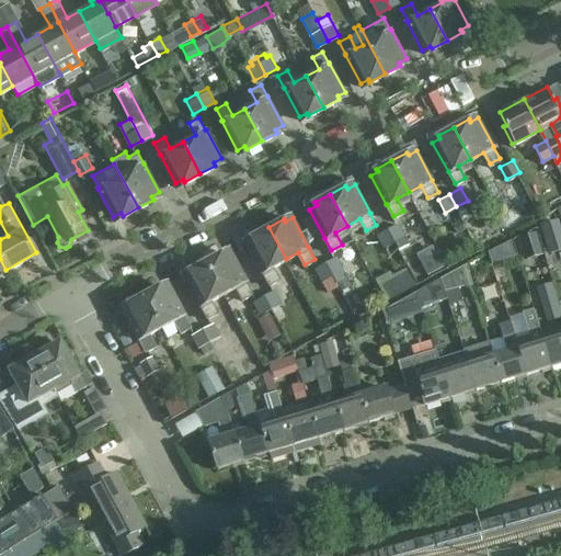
[(465,226),(460,217),(453,222),(457,230),(465,226)]
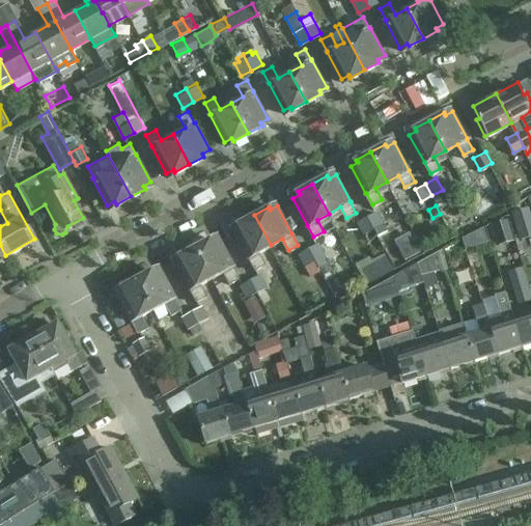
[(378,210),(367,215),(373,226),(384,221),(378,210)]
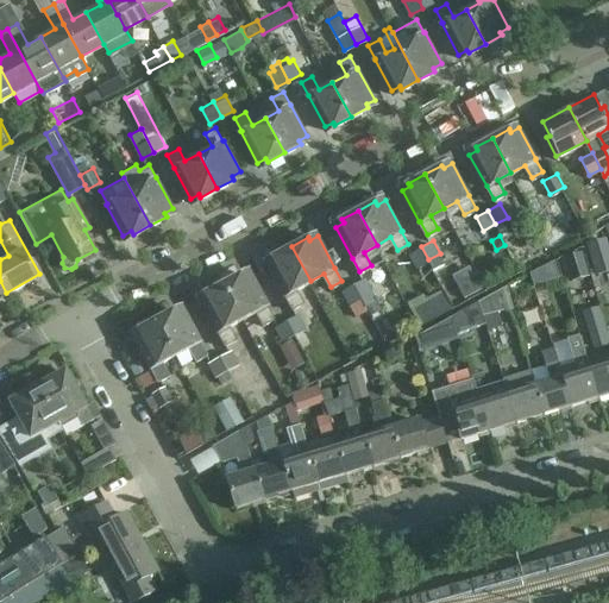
[(608,270),(608,249),(607,243),(590,247),(598,274),(608,270)]
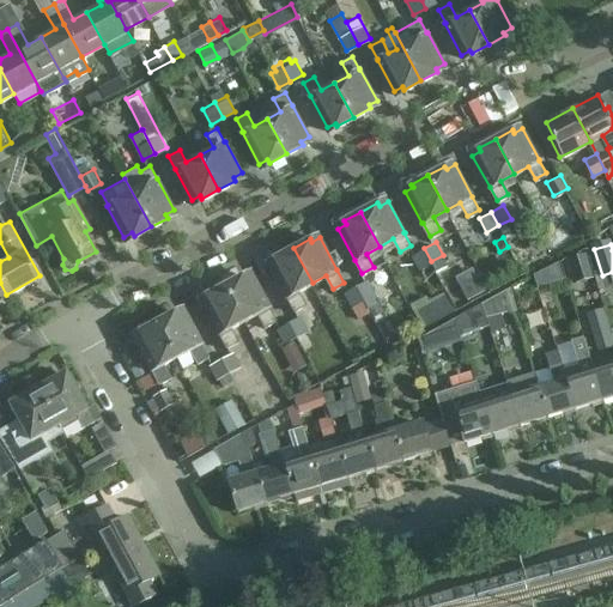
[(313,283),(293,248),(277,258),(278,260),(269,265),(287,296),(295,309),(305,303),(298,290),(313,283)]
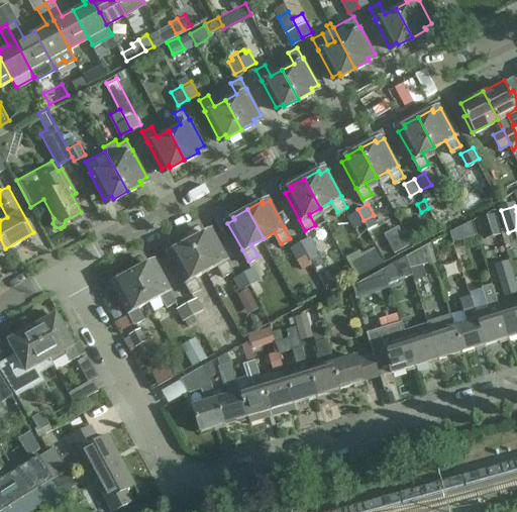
[(353,226),(364,220),(357,209),(347,214),(353,226)]
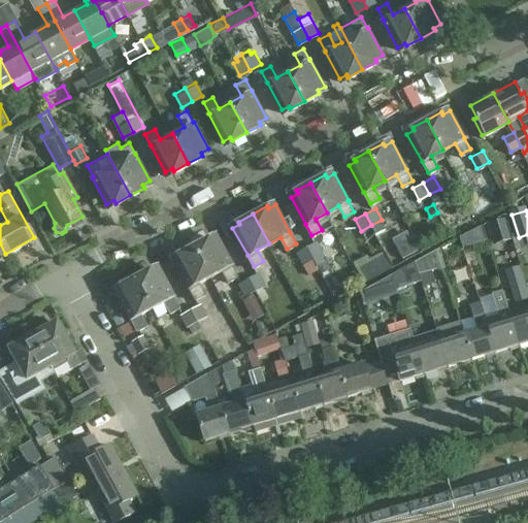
[(510,236),(504,216),(489,221),(495,241),(510,236)]
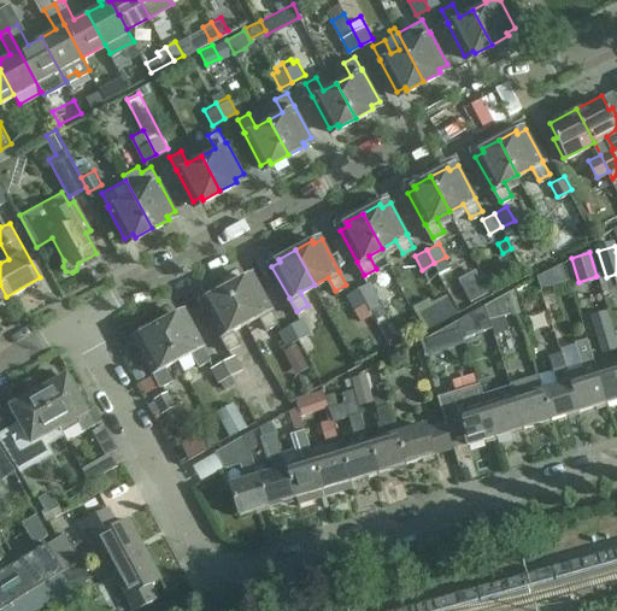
[(228,286),(246,321),(260,313),(266,327),(278,321),(271,307),(254,276),(246,281),(245,277),(228,286)]
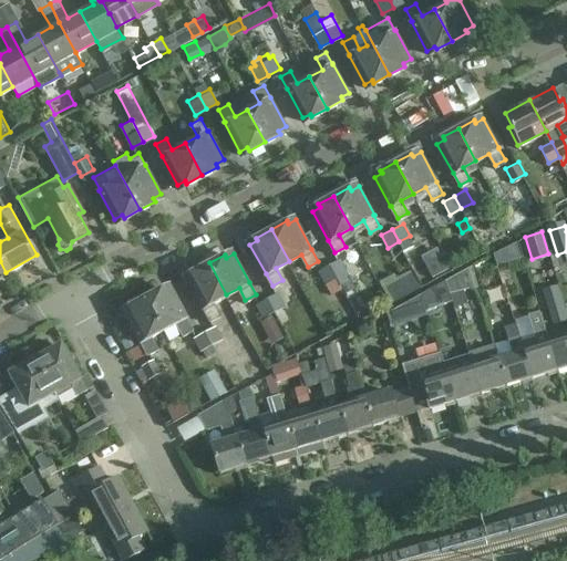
[(443,255),(426,263),(433,274),(449,266),(443,255)]
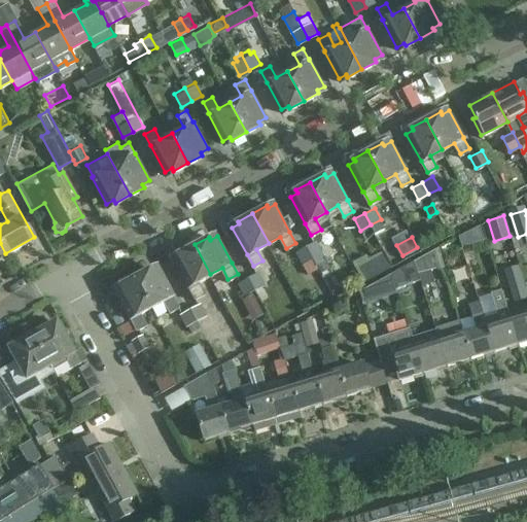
[(316,239),(306,245),(318,267),(328,261),(316,239)]
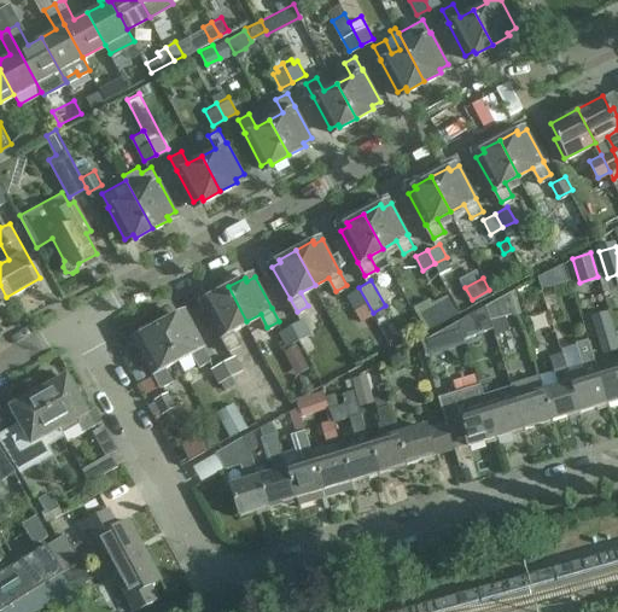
[(246,321),(228,286),(211,296),(213,299),(204,303),(221,336),(222,336),(229,348),(240,342),(233,330),(246,321)]
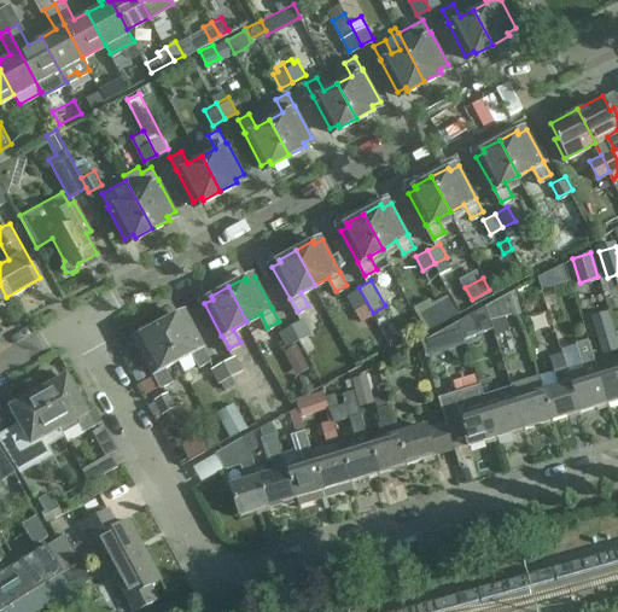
[(361,319),(373,313),(359,287),(347,293),(361,319)]
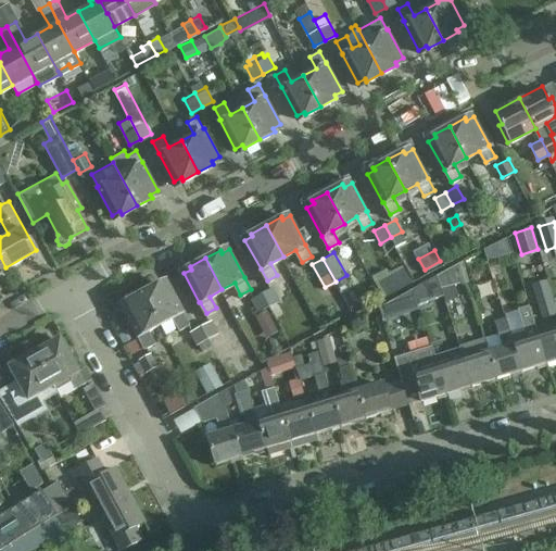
[(458,264),(445,266),(450,285),(462,282),(458,264)]
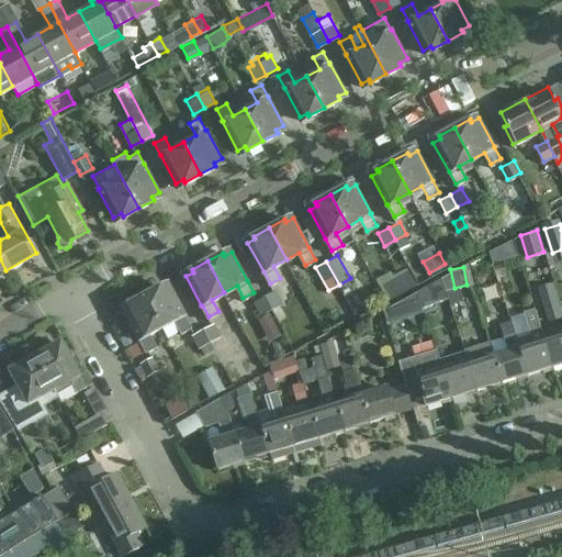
[(392,298),(416,283),(408,269),(382,283),(392,298)]
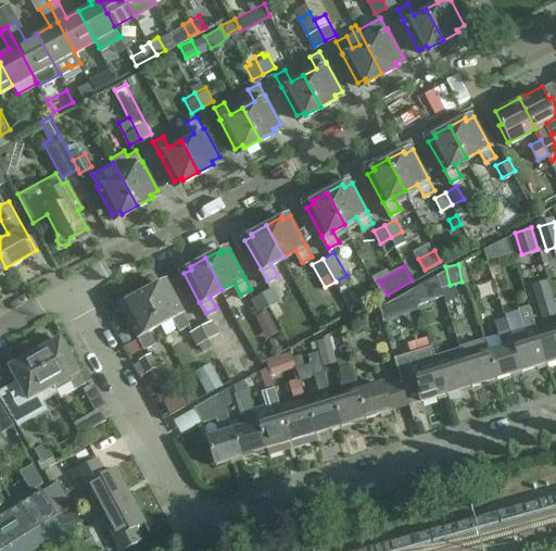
[(443,293),(437,273),(413,286),(419,302),(443,293)]
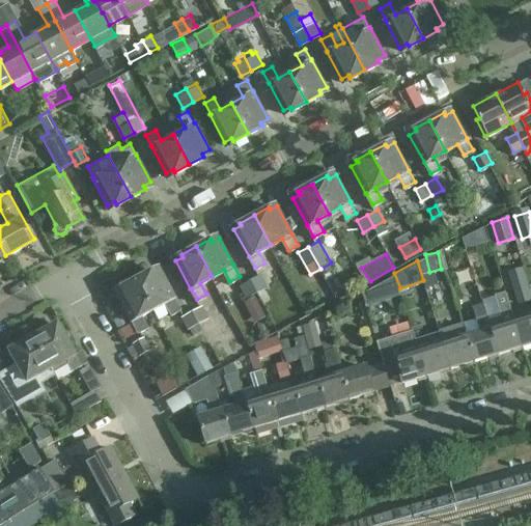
[(137,278),(154,308),(165,302),(171,312),(180,307),(174,297),(175,296),(160,269),(152,273),(151,270),(137,278)]
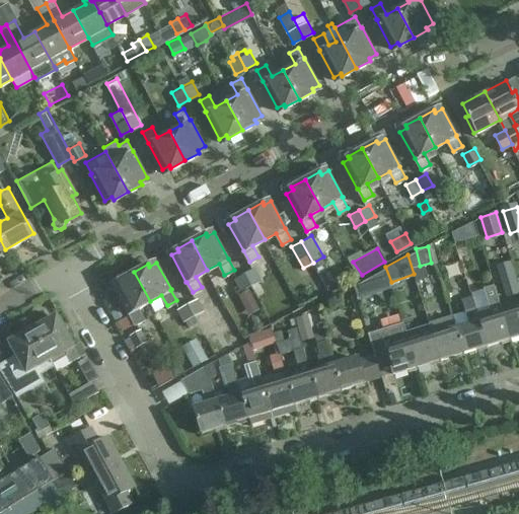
[(254,266),(244,272),(250,284),(251,283),(256,293),(265,289),(260,279),(261,278),(254,266)]
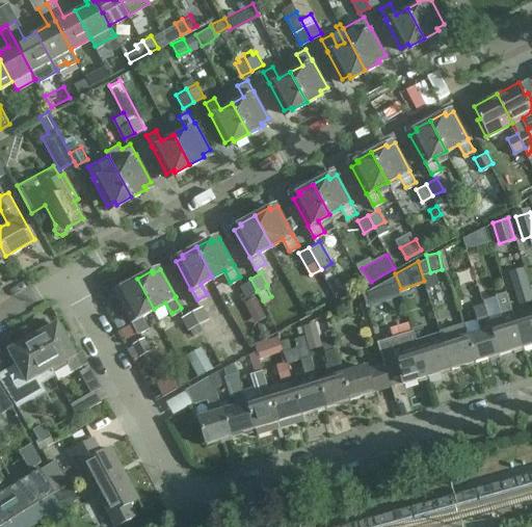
[(154,309),(137,279),(123,286),(124,289),(117,293),(132,320),(138,332),(148,326),(141,315),(154,309)]
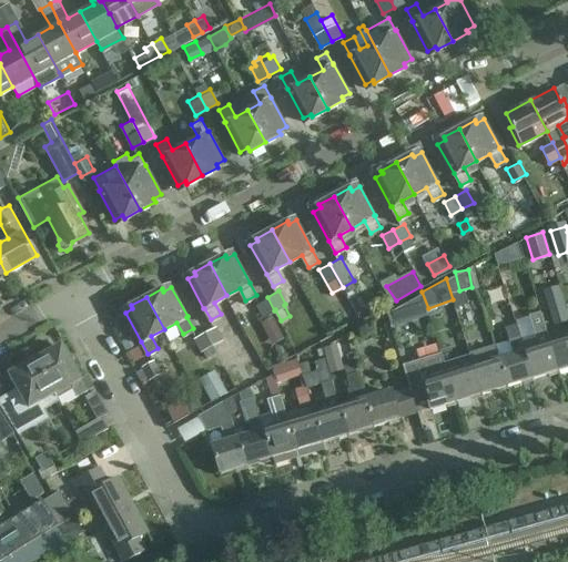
[(263,316),(274,310),(267,297),(256,303),(263,316)]
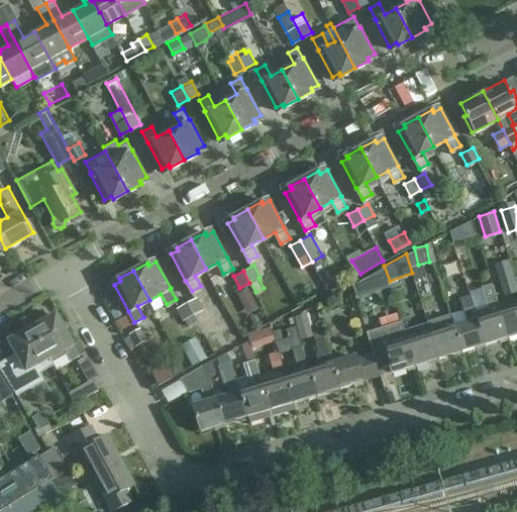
[(503,274),(510,296),(516,293),(516,282),(514,271),(503,274)]
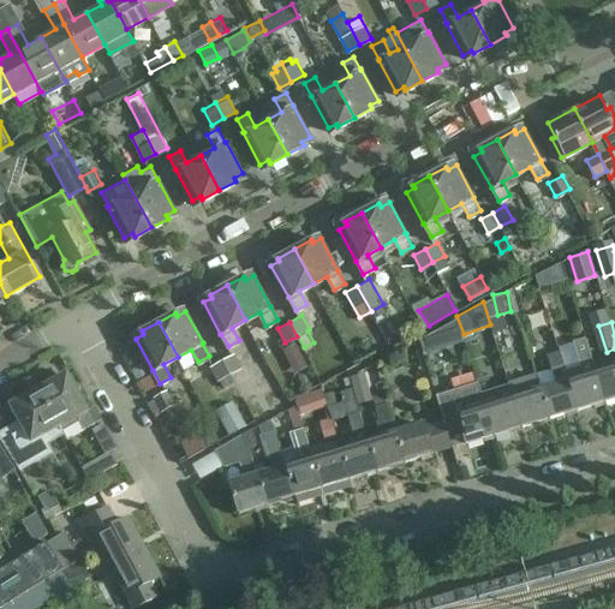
[(451,340),(445,323),(419,338),(423,348),(451,340)]
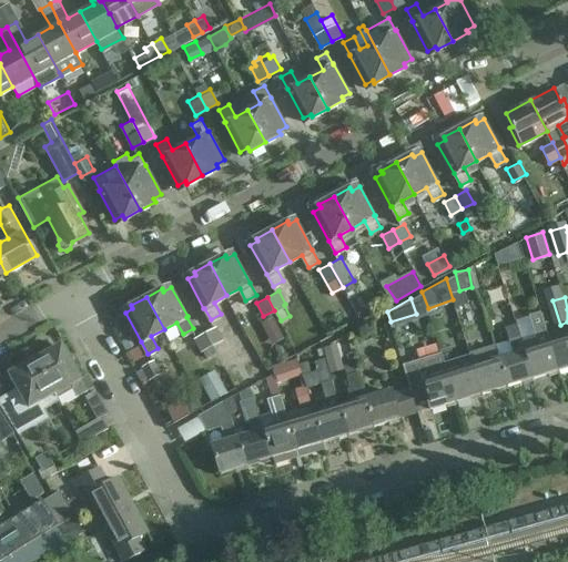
[(558,368),(549,340),(540,309),(529,313),(536,335),(521,339),(533,376),(558,368)]
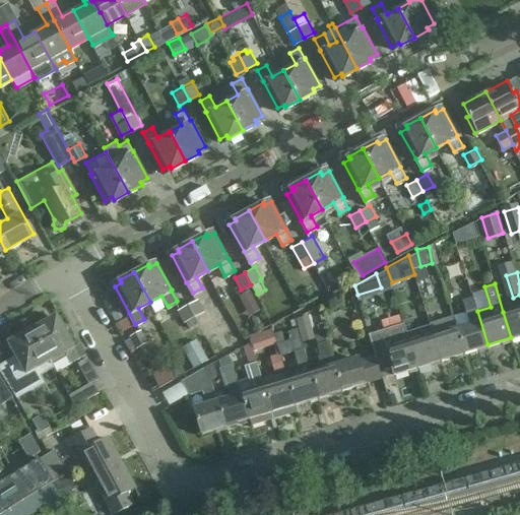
[(452,314),(464,351),(488,344),(477,311),(472,295),(462,298),(466,310),(452,314)]
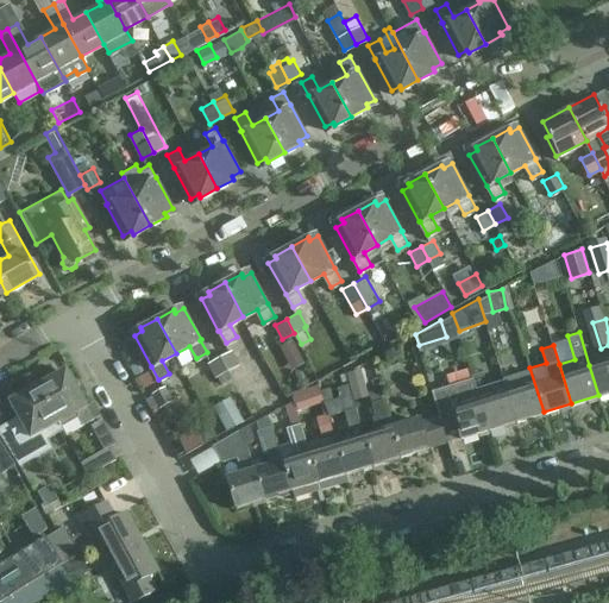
[(227,369),(239,363),(232,349),(220,355),(227,369)]
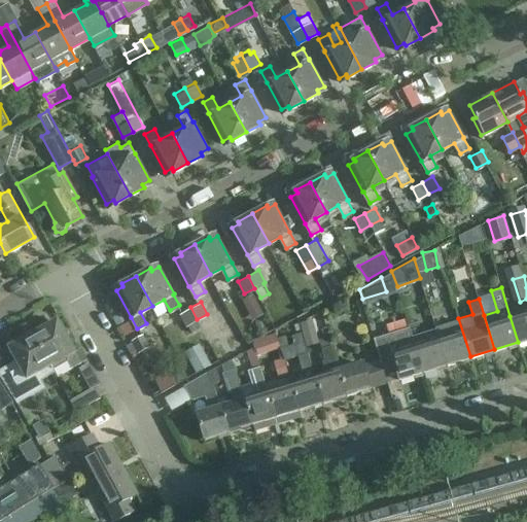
[(187,323),(197,319),(190,307),(180,312),(186,324),(187,323)]
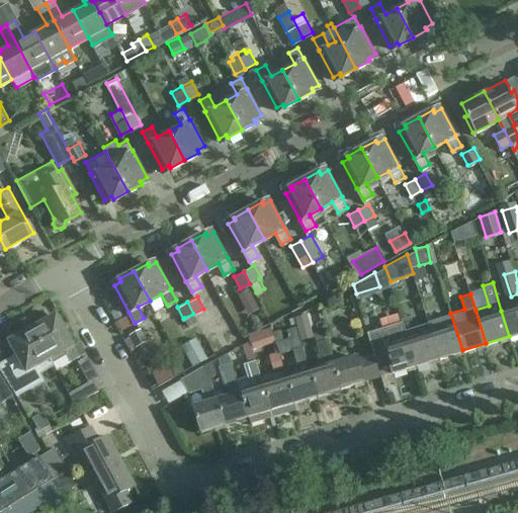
[(126,315),(120,304),(110,309),(116,320),(126,315)]
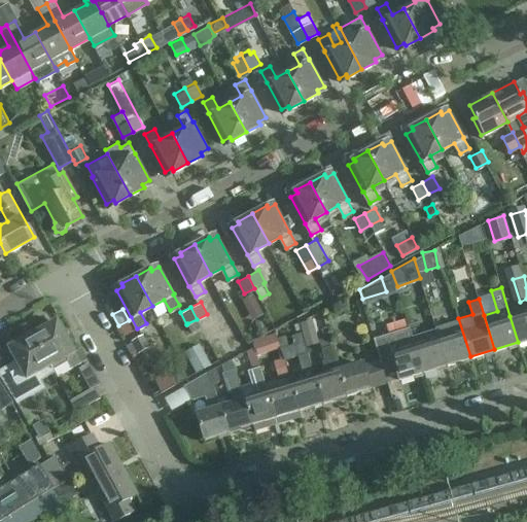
[(526,339),(526,311),(510,316),(518,342),(526,339)]
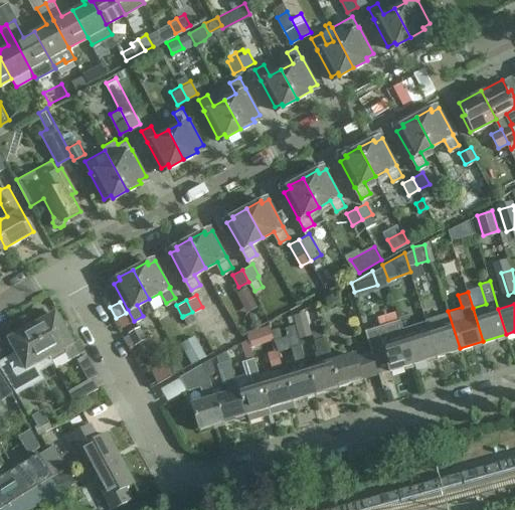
[(313,325),(308,309),(293,313),(298,329),(313,325)]
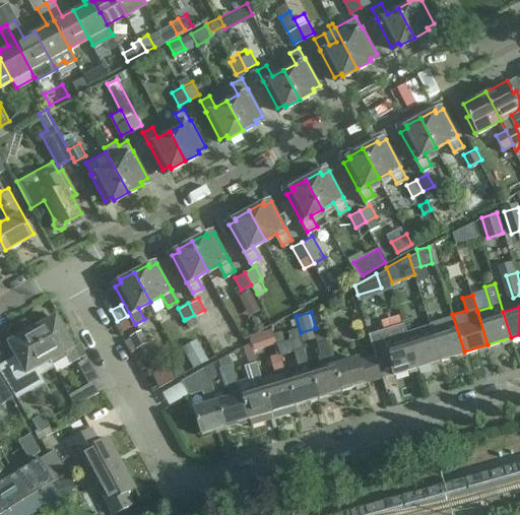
[(79,341),(73,345),(57,314),(46,320),(43,319),(37,323),(36,326),(33,327),(50,359),(51,358),(64,350),(70,362),(85,352),(79,341)]
